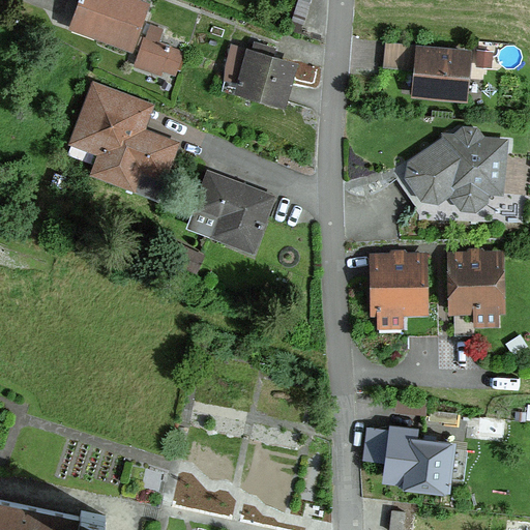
[(71,21),(96,30),(94,35),(129,48),(145,5),(130,0),(77,0),(77,1),(79,1),(71,21)]
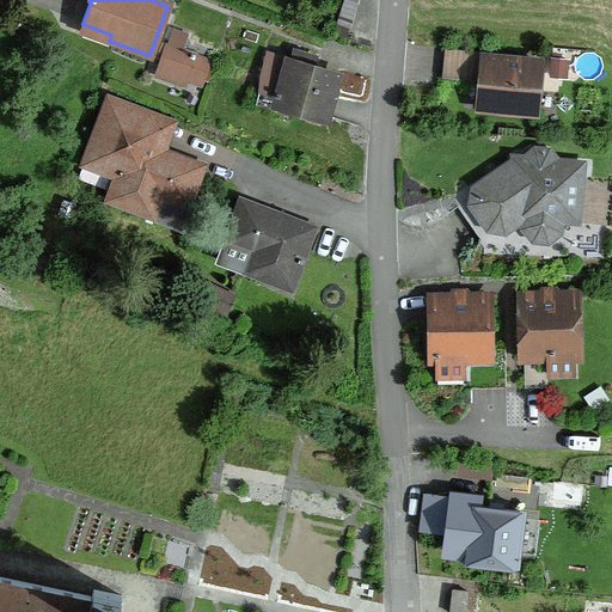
[(206,61),(165,46),(157,68),(185,79),(185,78),(199,83),(206,61)]
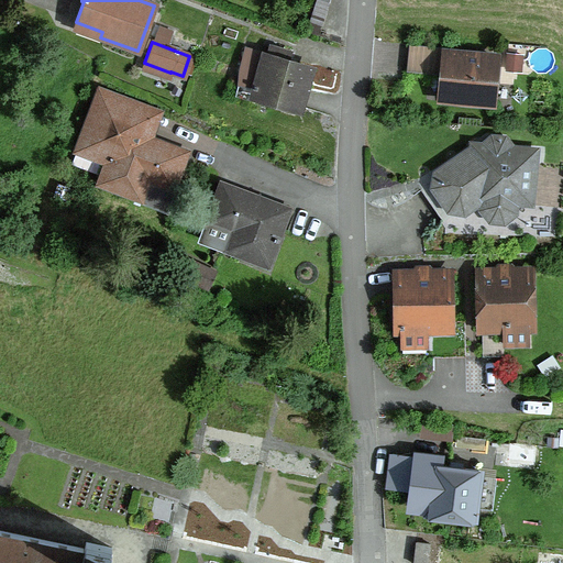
[(255,89),(253,96),(297,109),(302,90),(308,70),(284,64),(287,53),(268,47),(265,56),(243,51),(238,73),(260,76),(256,87),(254,87),(254,89),(255,89)]
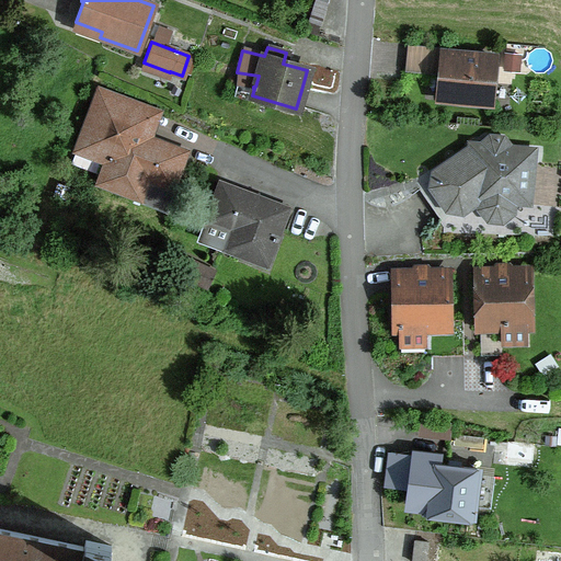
[(492,58),(443,54),(438,99),(488,103),(492,58)]
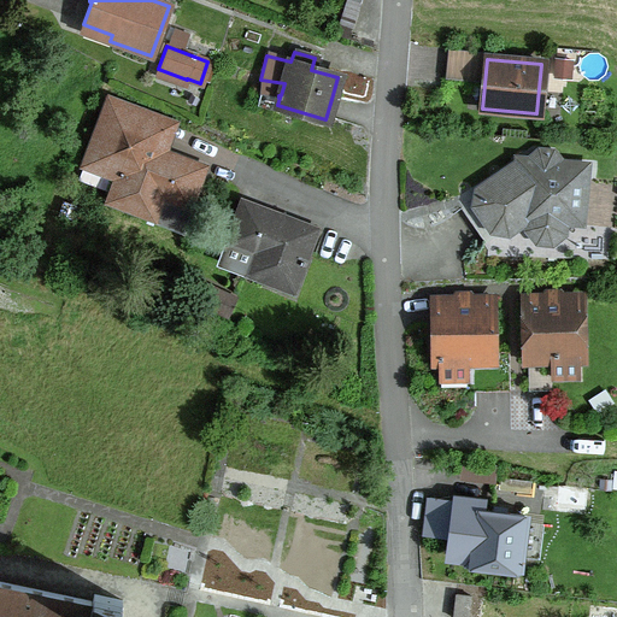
[(201,171),(134,146),(146,115),(107,100),(82,165),(84,165),(78,181),(105,191),(111,176),(116,177),(106,201),(148,217),(158,192),(189,204),(201,171)]
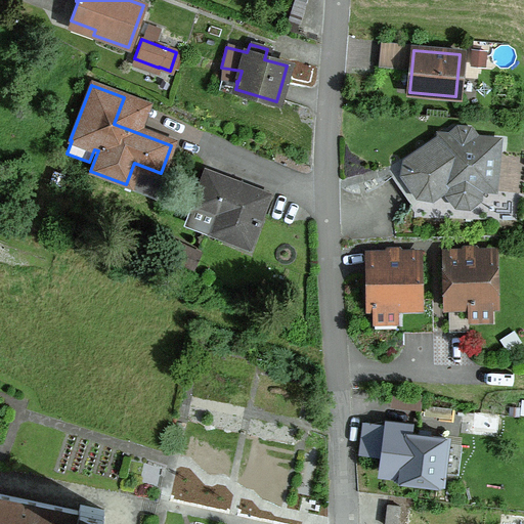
[(493,144),(466,141),(467,133),(457,132),(448,140),(443,139),(407,164),(405,175),(419,193),(430,195),(448,182),(451,183),(450,194),(456,203),(467,204),(474,198),(475,185),(489,186),(493,144)]
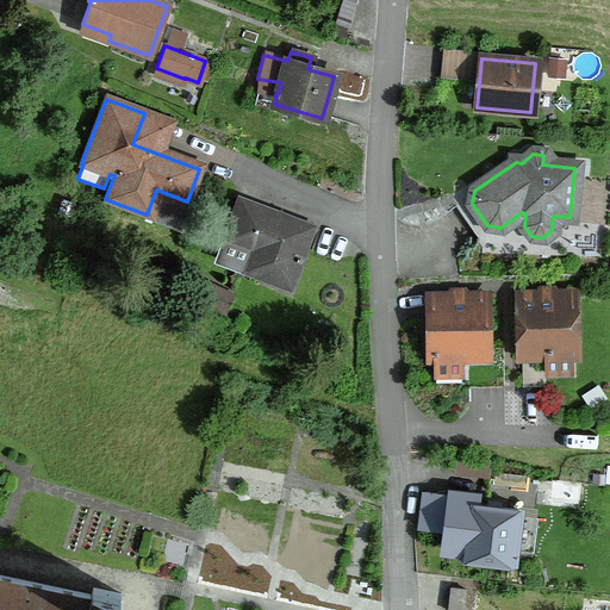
[(73,204),(63,201),(58,213),(68,216),(73,204)]
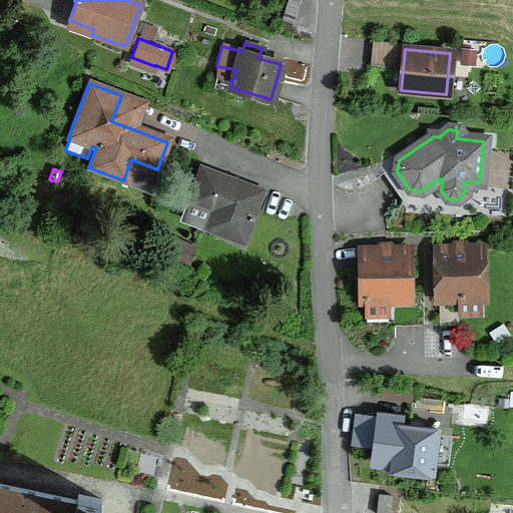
[(242,241),(261,194),(199,171),(189,198),(215,207),(207,228),(242,241)]
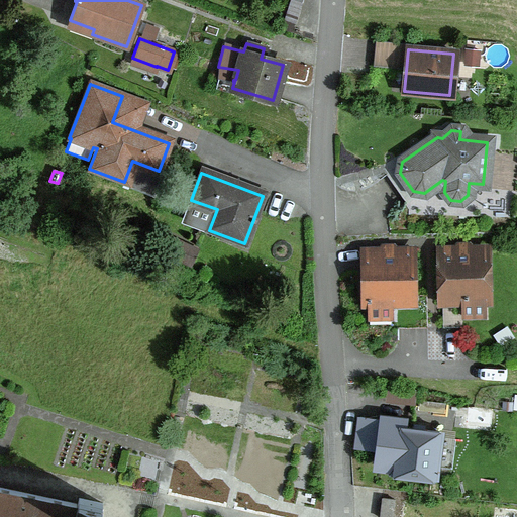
[(196,251),(166,236),(159,251),(189,266),(196,251)]
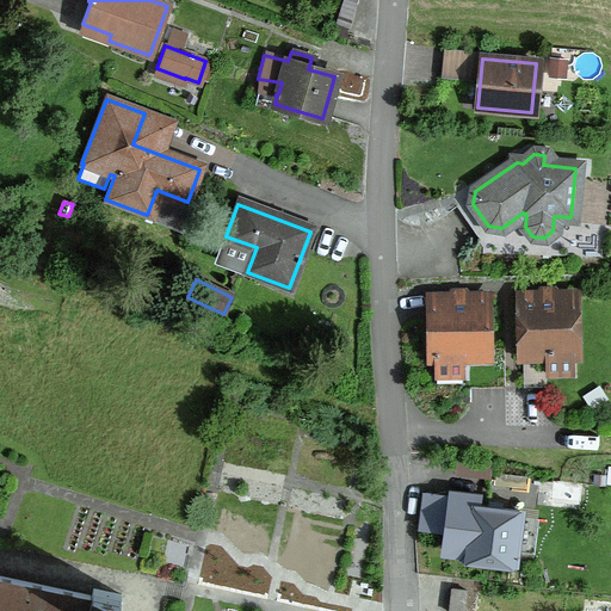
[(559,296),(553,290),(539,290),(534,297),(519,297),(520,357),(574,356),(573,296),(559,296)]
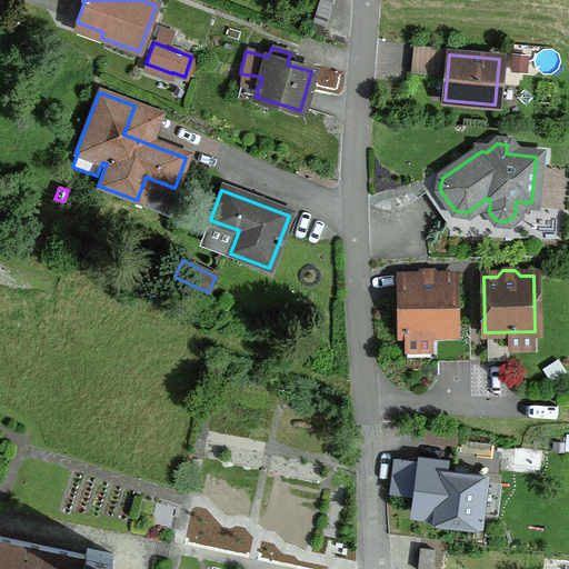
[(451,333),(450,277),(437,278),(431,272),(419,272),(415,278),(400,278),(401,333),(451,333)]
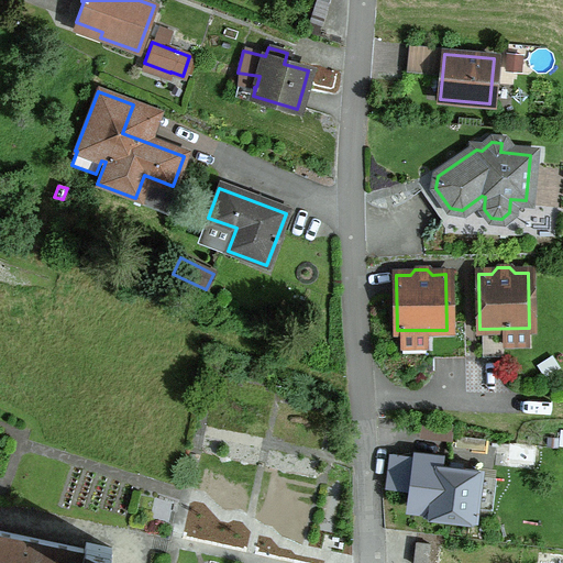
[(506,461),(531,464),(533,449),(507,445),(506,461)]
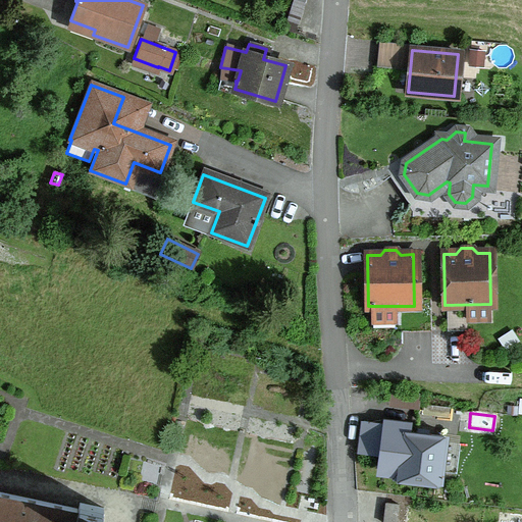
[(409,427),(361,422),(358,452),(377,454),(376,470),(397,472),(396,473),(437,478),(442,437),(408,433),(409,427)]
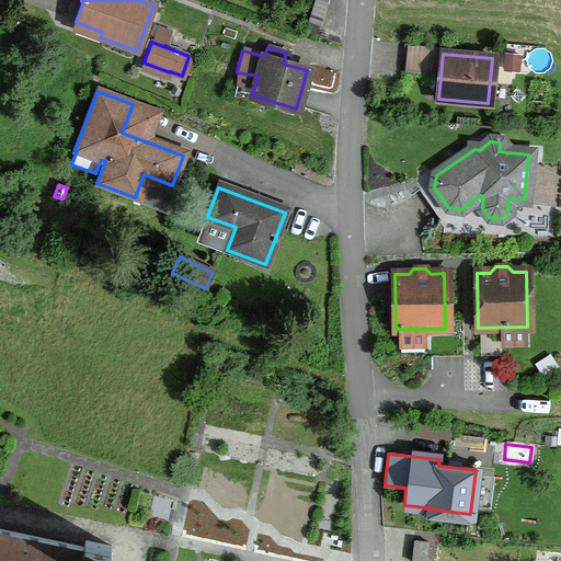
[(0,560),(106,560),(110,547),(83,541),(82,548),(0,529),(0,560)]
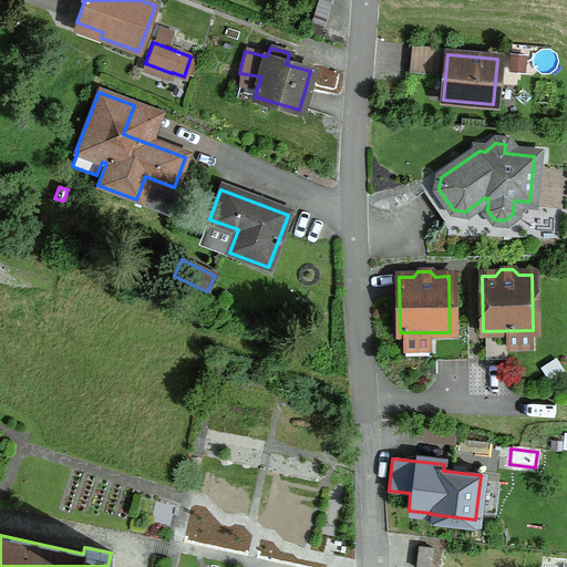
[(429,566),(431,548),(418,547),(414,566),(429,566)]
